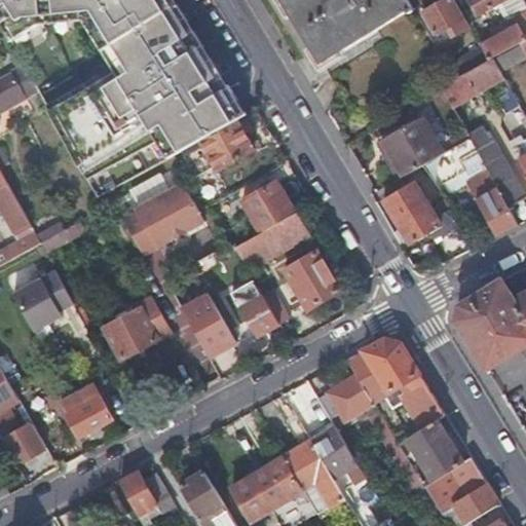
[(5,3),(0,5),(0,21),(16,51),(33,42),(10,0),(5,3)]
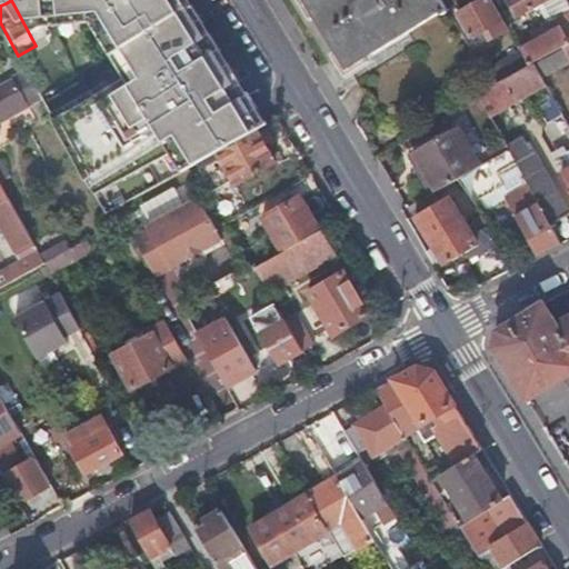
[(305,0),(382,125),(479,67),(441,0),(305,0)]
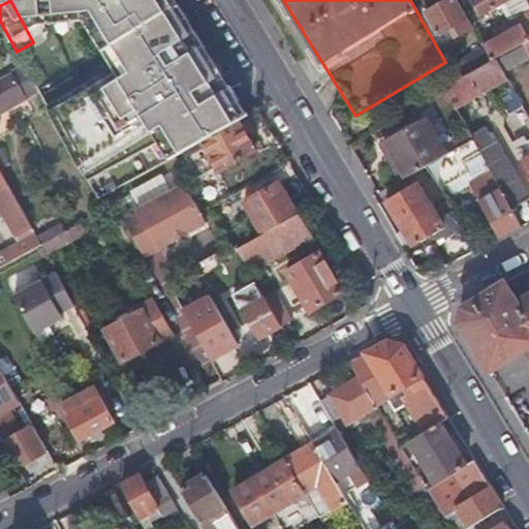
[(457,0),(443,0),(439,3),(425,11),(436,31),(466,14),(457,0)]
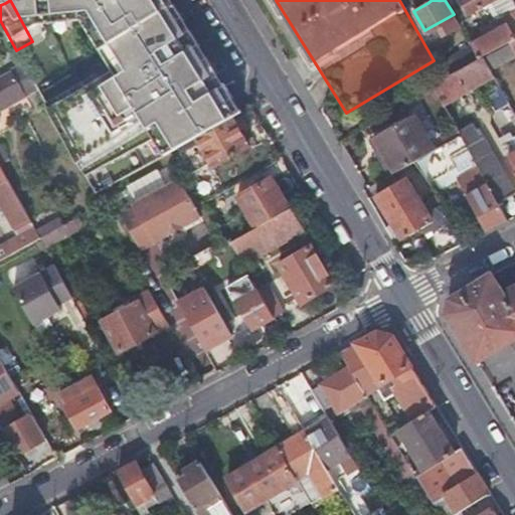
[(456,0),(466,15),(487,3),(492,0),(456,0)]
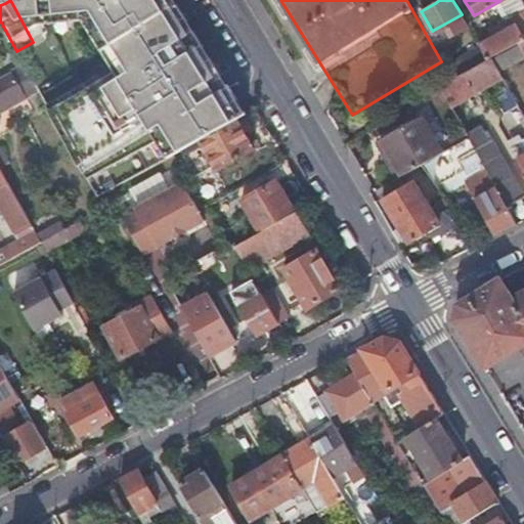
[(506,22),(523,10),(523,1),(523,0),(500,0),(495,3),(506,22)]
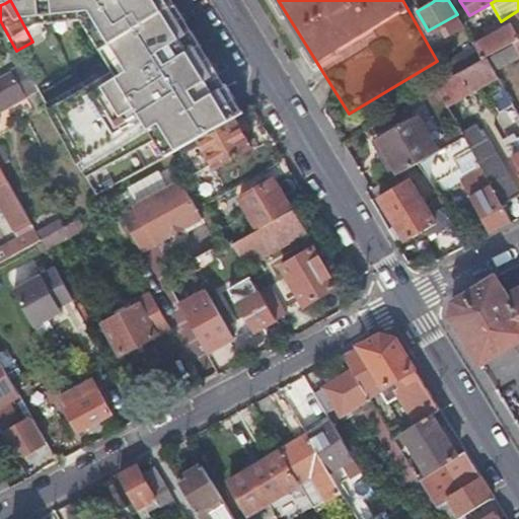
[(518,38),(510,22),(492,32),(472,43),(483,58),(487,56),(514,43),(518,40),(518,38)]
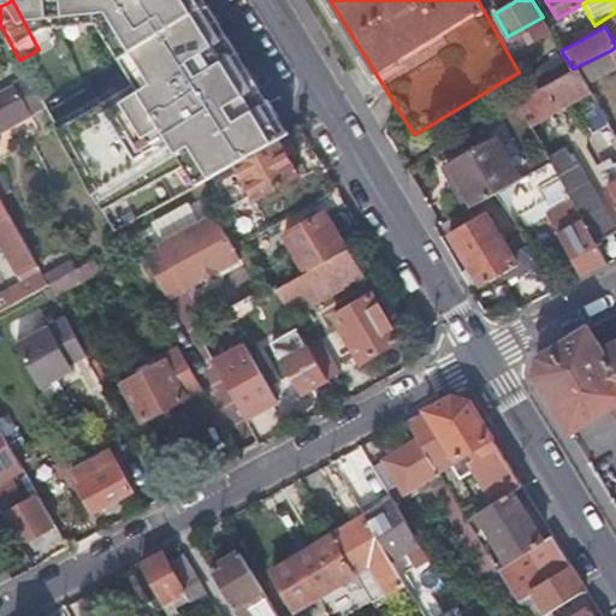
[(203,95),(219,125),(258,104),(277,93),(258,64),(203,95)]
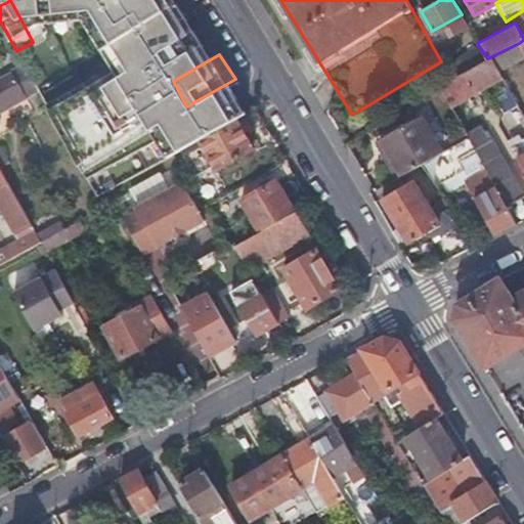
[(504,78),(491,56),(487,58),(450,79),(439,86),(450,105),(504,78)]
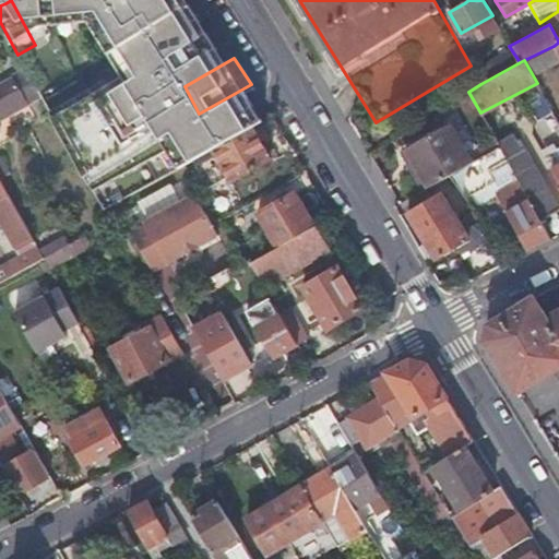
[(0,114),(35,94),(21,70),(0,81),(0,114)]
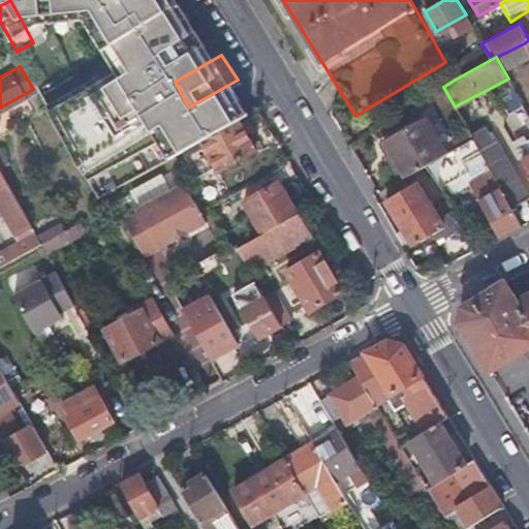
[(195,143),(237,120),(239,119),(221,89),(188,107),(179,113),(195,143)]
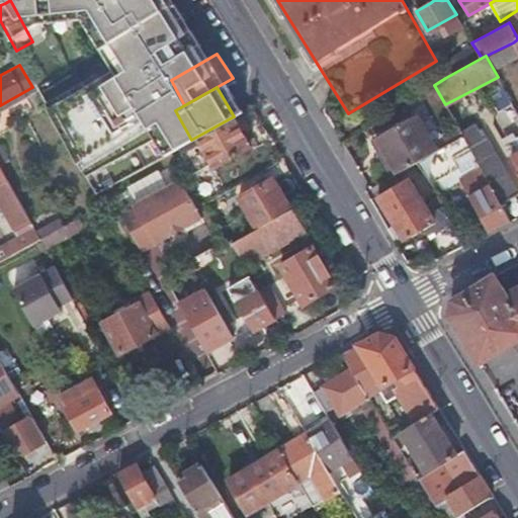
[(161,118),(166,115),(171,112),(156,88),(147,94),(161,118)]
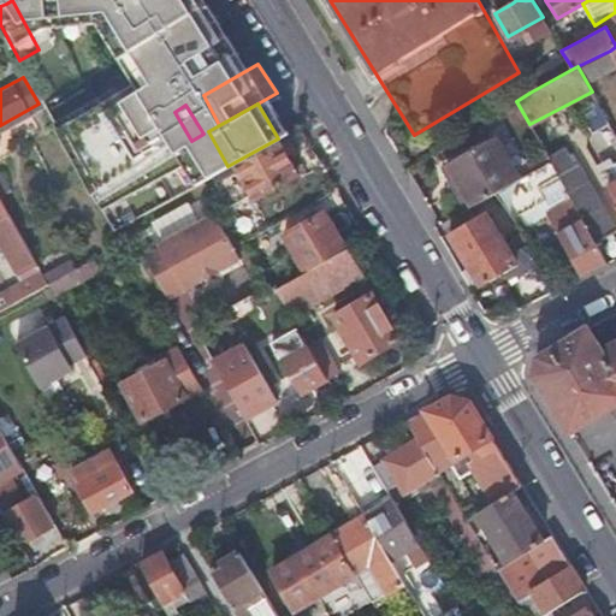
[(603,112),(596,117),(586,120),(594,134),(611,125),(603,112)]
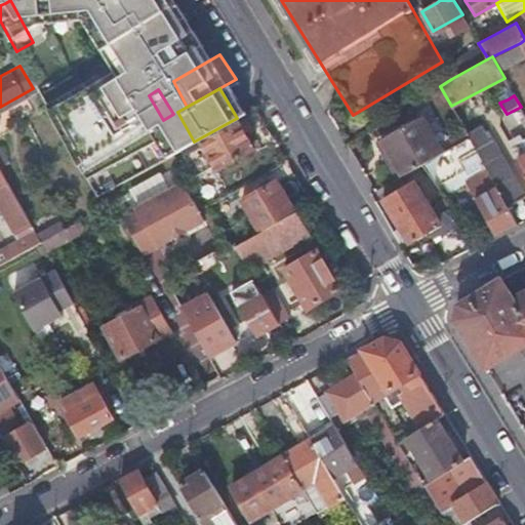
[(401,174),(421,163),(425,161),(441,152),(431,134),(420,117),(380,138),(401,174)]
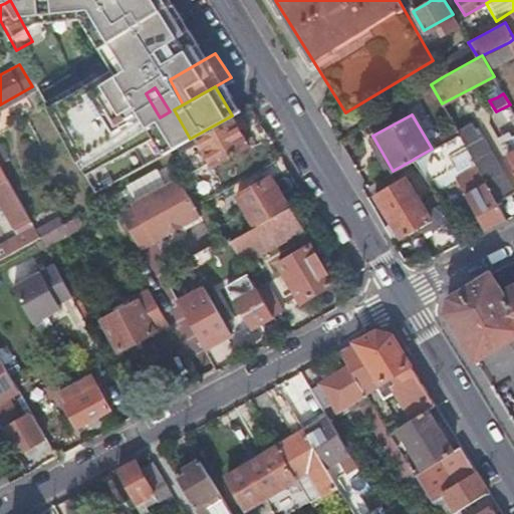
[(246,145),(230,116),(190,139),(183,143),(176,147),(186,165),(205,154),(211,165),(246,145)]
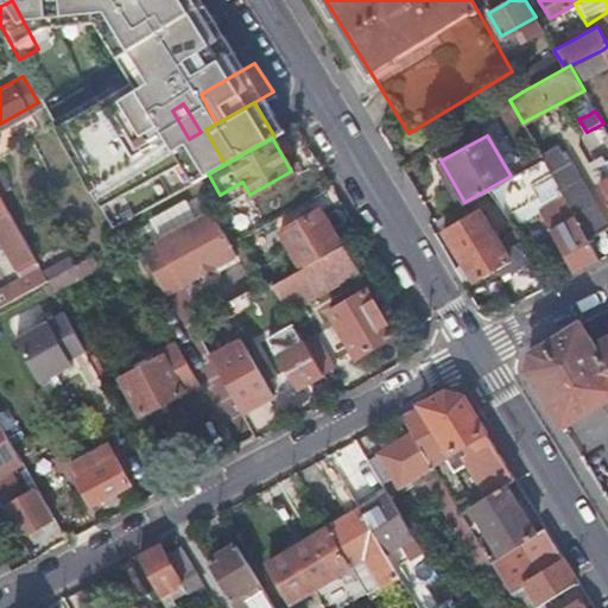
[(551,173),(563,196),(587,238),(607,226),(570,159),(567,163),(557,146),(540,154),(542,159),(551,173)]
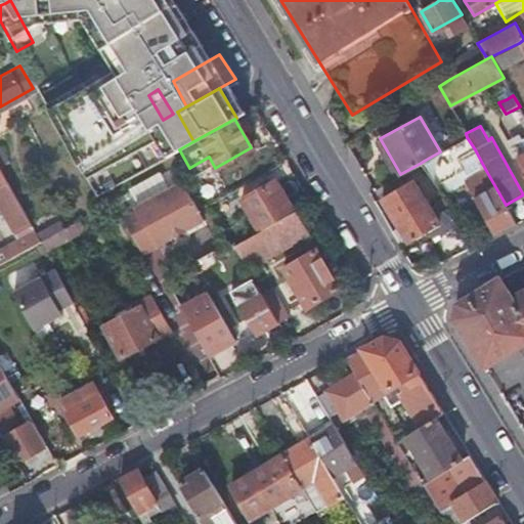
[(457,160),(475,149),(467,137),(440,151),(424,161),(438,184),(464,170),(457,160)]
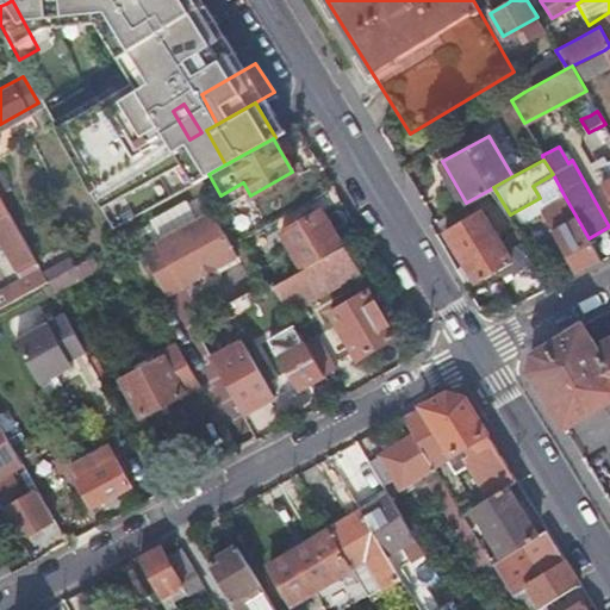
[(589,238),(565,197),(541,209),(577,273),(601,260),(589,238)]
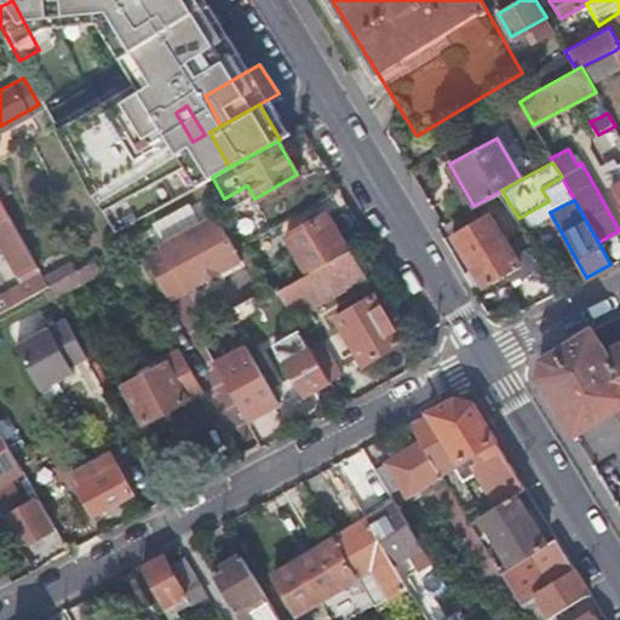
[(0,245),(21,283),(0,294),(0,313),(46,287),(0,202),(0,245)]
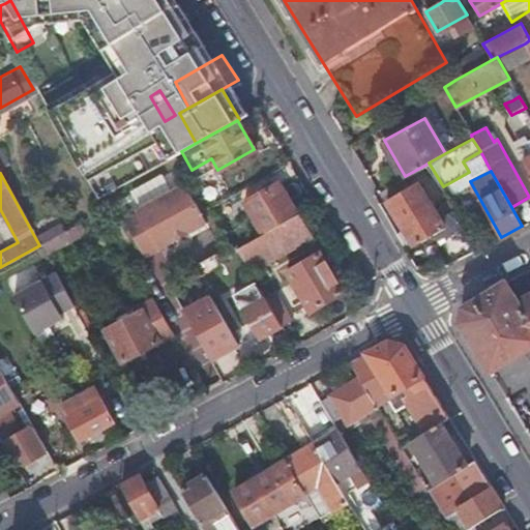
[(212,205),(223,199),(233,194),(224,179),(204,190),(212,205)]
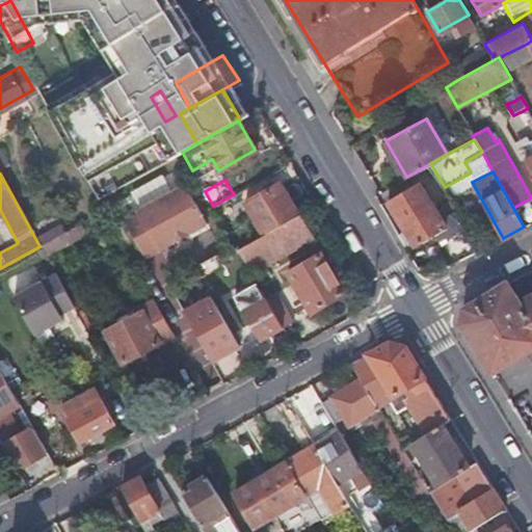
[(445,213),(441,206),(436,209),(420,181),(390,200),(418,245),(447,227),(451,232),(461,225),(455,214),(453,216),(450,210),(445,213)]
